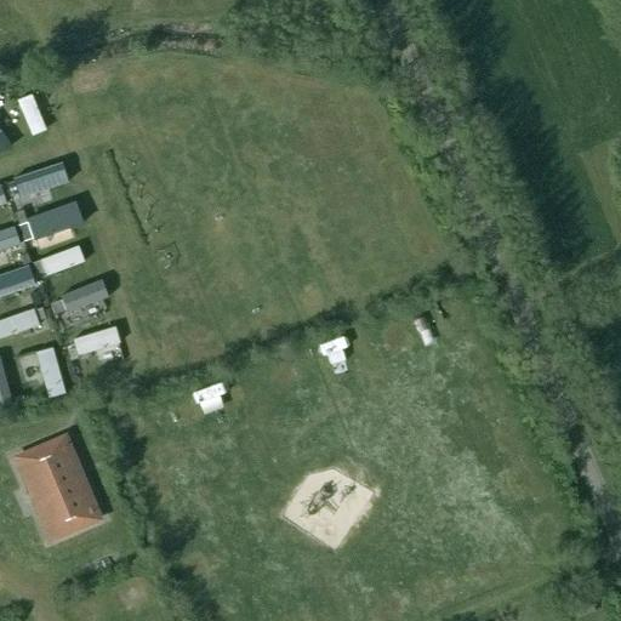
[(30,96),(17,101),(33,137),(46,131),(30,96)]
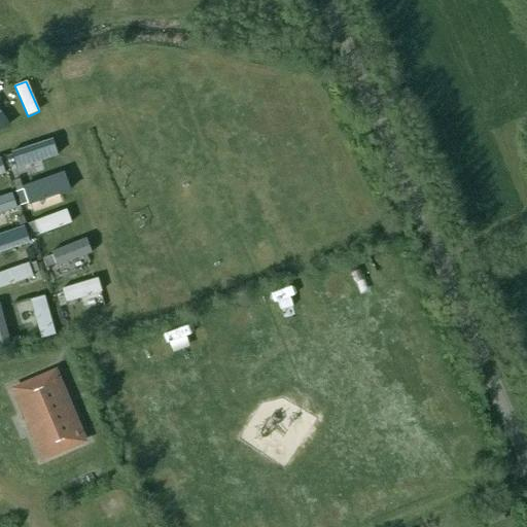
[(0,110),(0,131),(10,125),(0,110)]
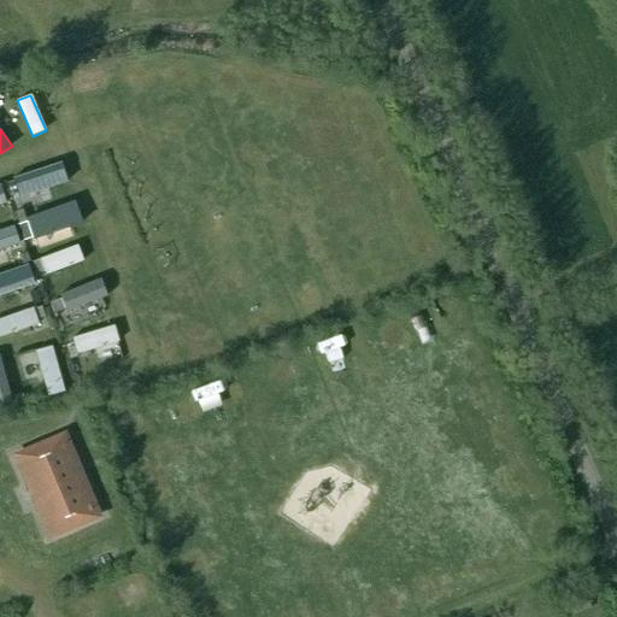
[(17,181),(23,197),(63,183),(57,166),(17,181)]
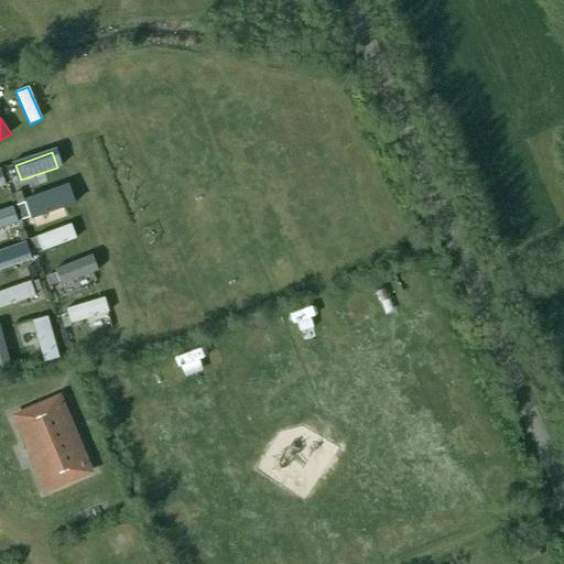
[(24,199),(31,219),(75,204),(67,184),(24,199)]
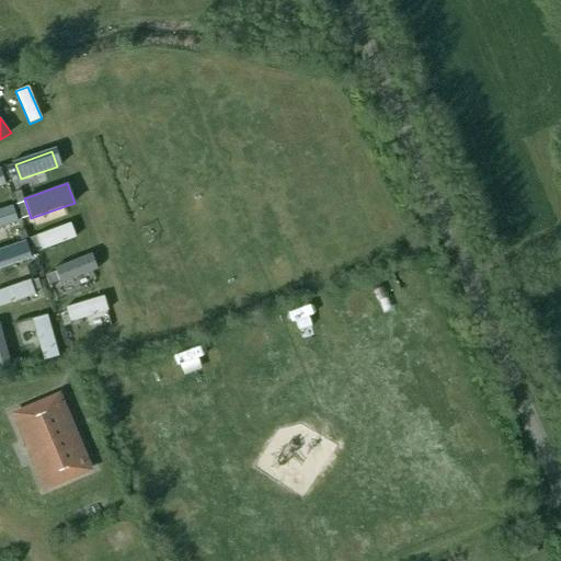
[(20,192),(13,194),(16,203),(23,201),(20,192)]
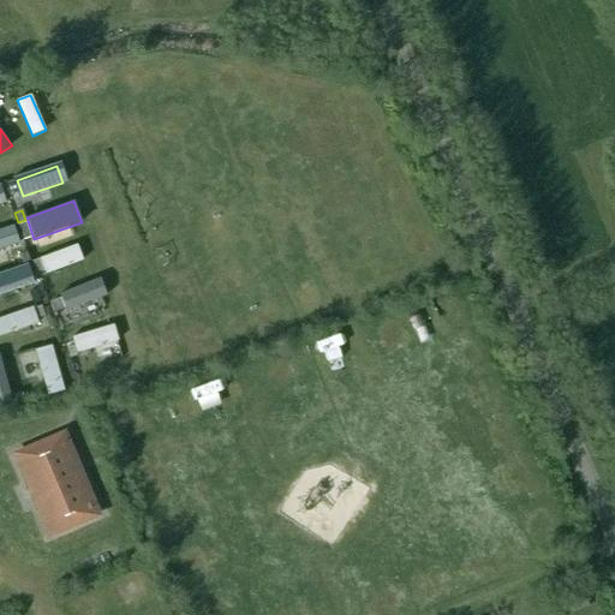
[(25,221),(17,225),(21,234),(29,232),(25,221)]
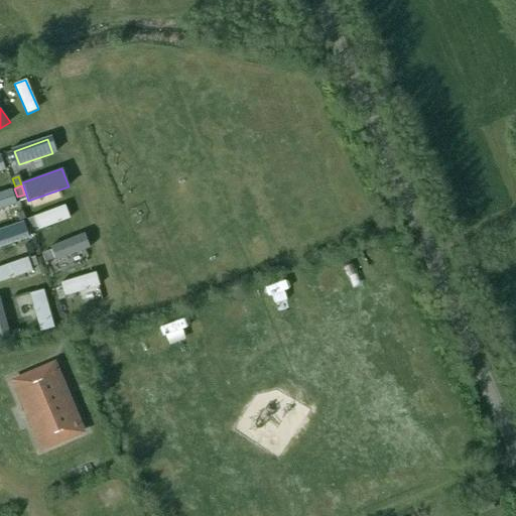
[(0,192),(0,208),(15,203),(10,189),(0,192)]
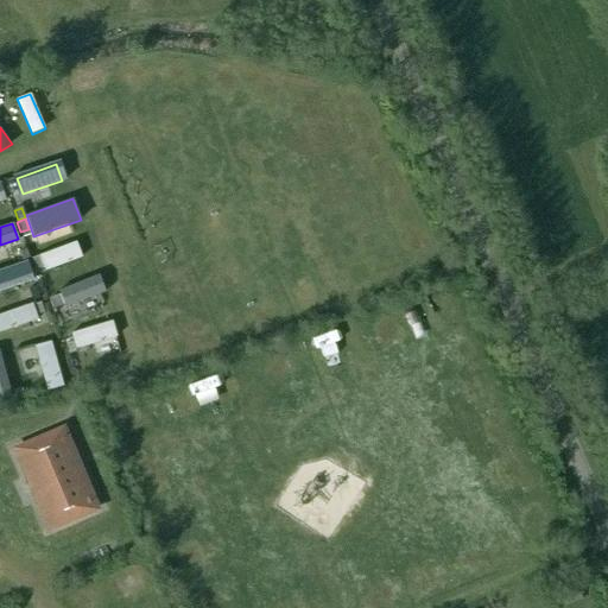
[(39,255),(45,271),(81,258),(75,242),(39,255)]
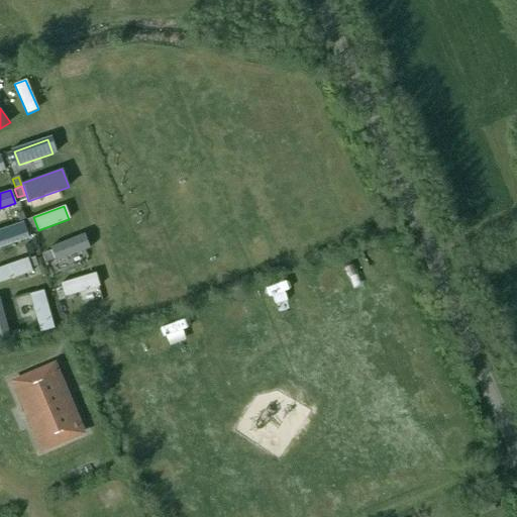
[(22,217),(14,220),(16,225),(24,222),(22,217)]
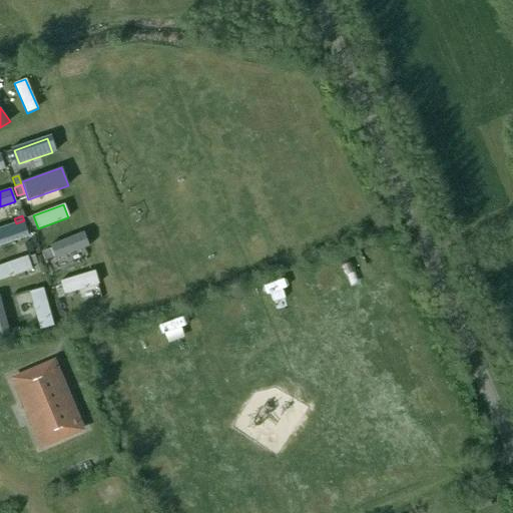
[(32,217),(27,218),(30,227),(35,225),(32,217)]
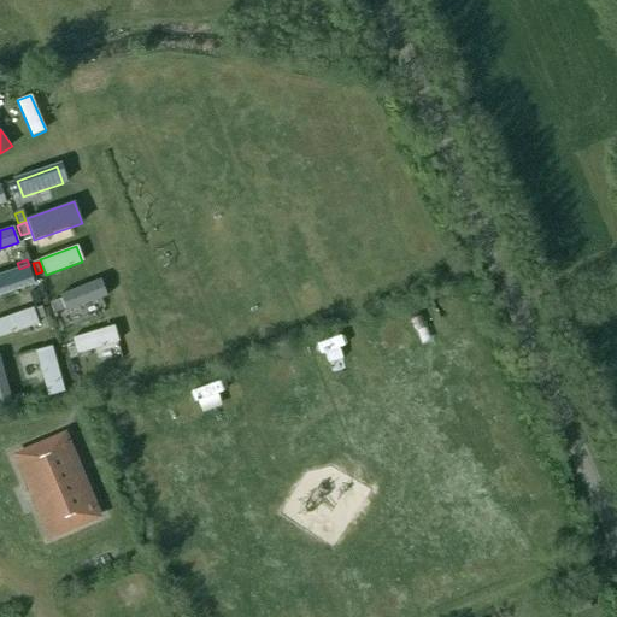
[(0,276),(0,294),(23,287),(18,270),(0,276)]
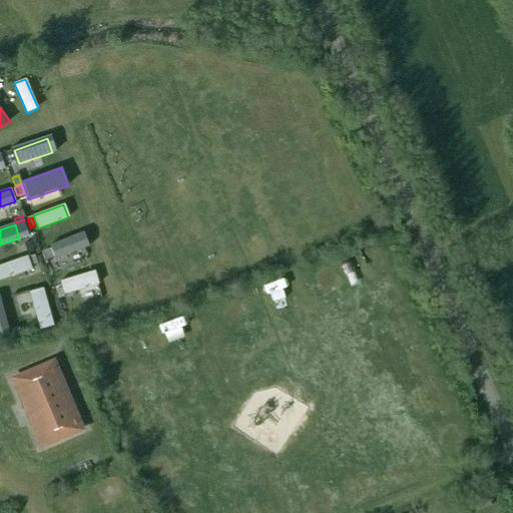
[(22,224),(16,226),(19,234),(25,232),(22,224)]
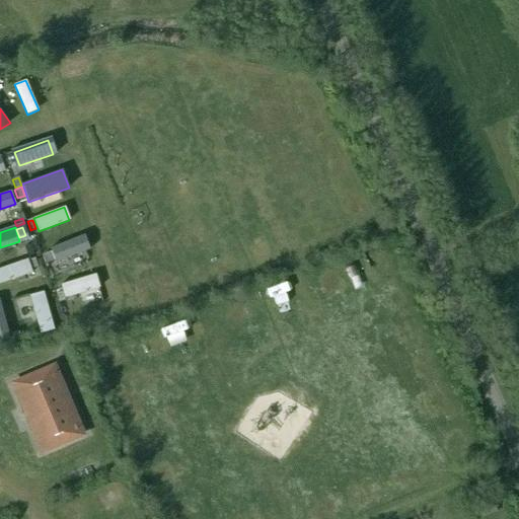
[(50,249),(56,263),(89,248),(84,235),(50,249)]
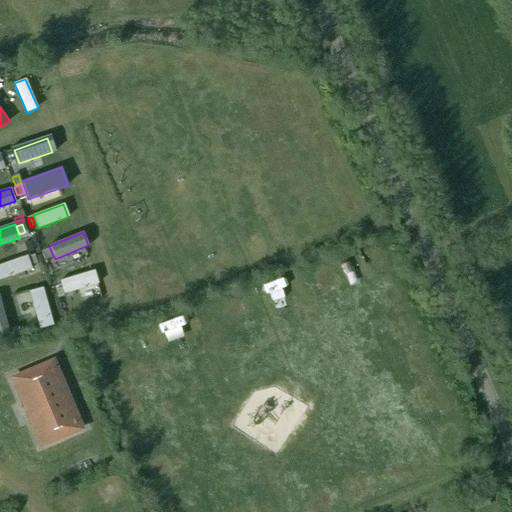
[(24,243),(28,255),(35,252),(30,241),(24,243)]
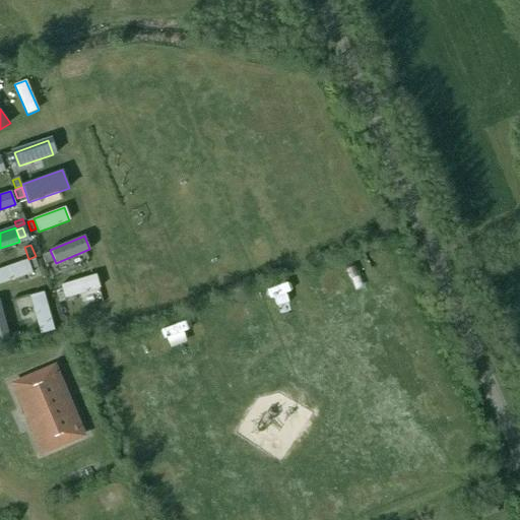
[(48,255),(42,257),(45,265),(51,263),(48,255)]
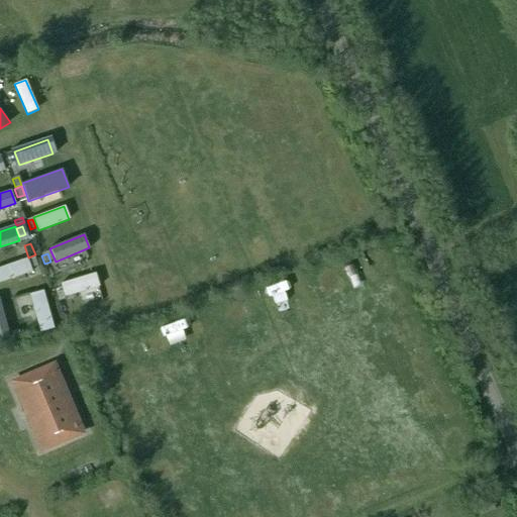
[(0,267),(0,283),(31,272),(27,257),(0,267)]
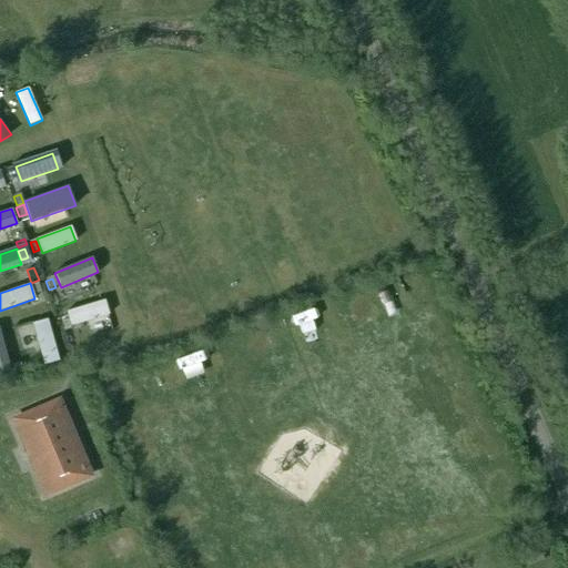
[(38,283),(31,285),(34,294),(41,292),(38,283)]
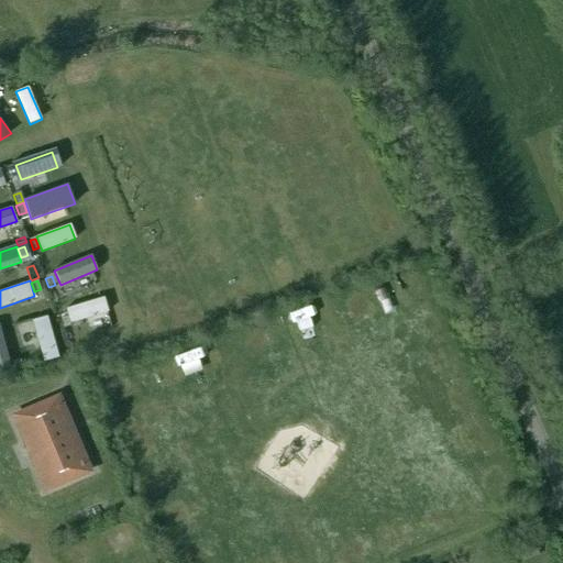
[(109,312),(105,297),(66,309),(70,323),(109,312)]
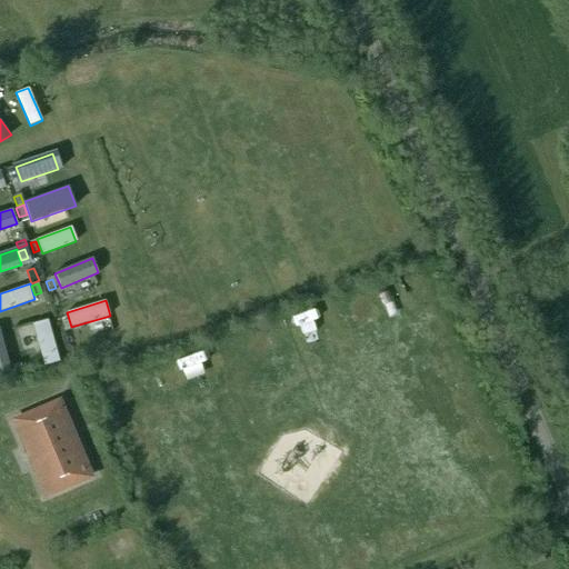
[(48,320),(32,325),(45,367),(59,362),(48,320)]
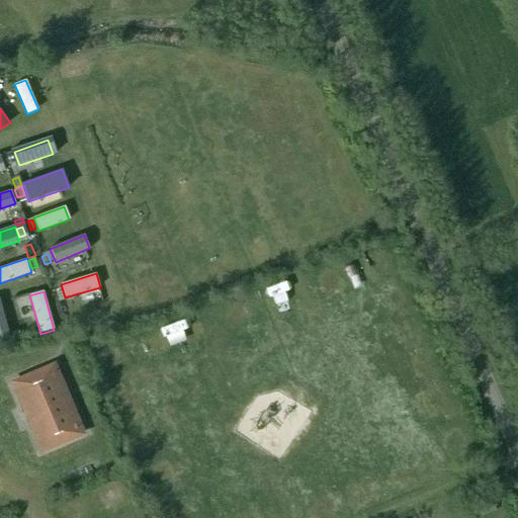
[(62,292),(56,293),(59,303),(65,300),(62,292)]
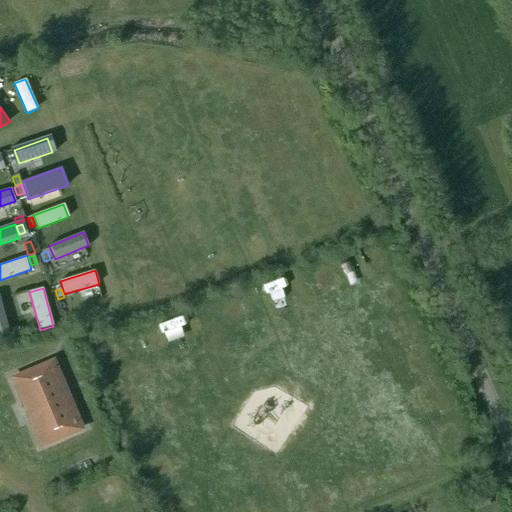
[(0,301),(0,336),(9,334),(0,301)]
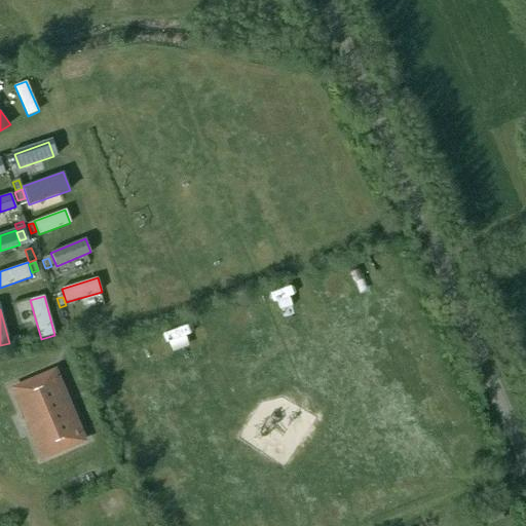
[(34,436),(43,458),(83,441),(74,418),(76,417),(66,393),(64,395),(54,372),(14,389),(24,412),(22,413),(32,437),(34,436)]
